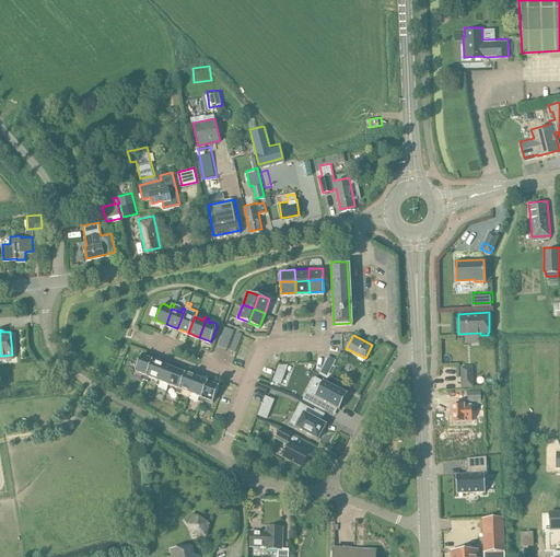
[(142,376),(146,378),(153,359),(141,355),(135,370),(137,370),(137,372),(141,373),(142,373),(144,373),(142,376)]
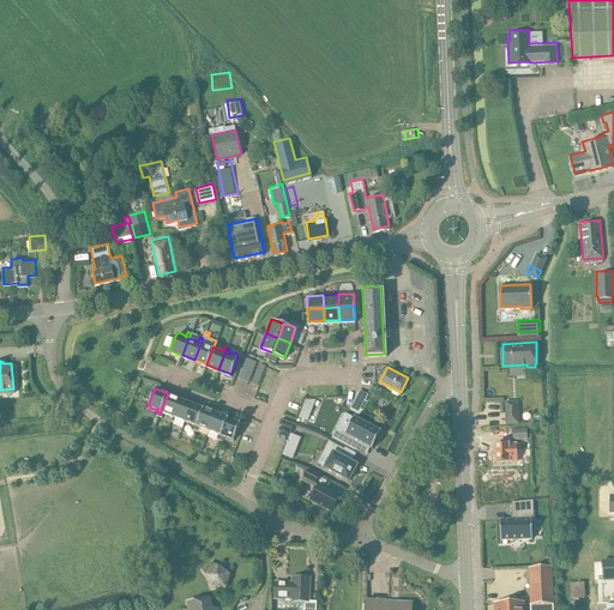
[(368,392),(360,388),(350,406),(360,411),(361,412),(367,399),(366,398),(368,392)]
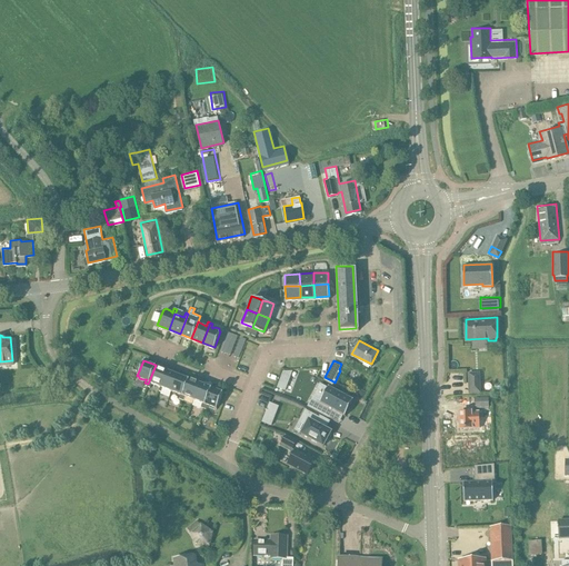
[(151,381),(160,385),(167,369),(156,365),(148,384),(150,385),(151,381)]
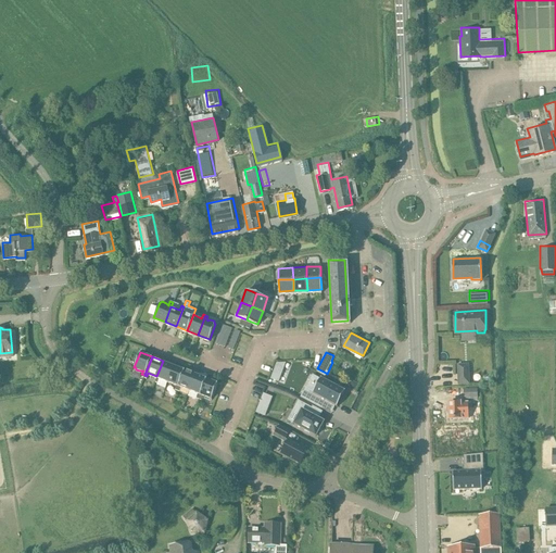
[(159,377),(167,380),(174,364),(163,361),(156,376),(155,379),(158,380),(159,377)]
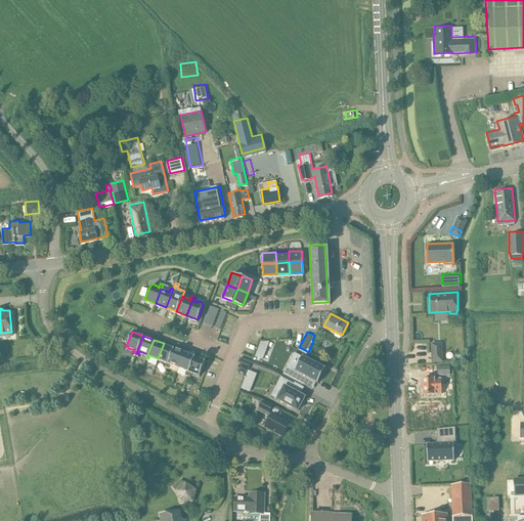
[(442,359),(441,340),(431,340),(432,359),(442,359)]
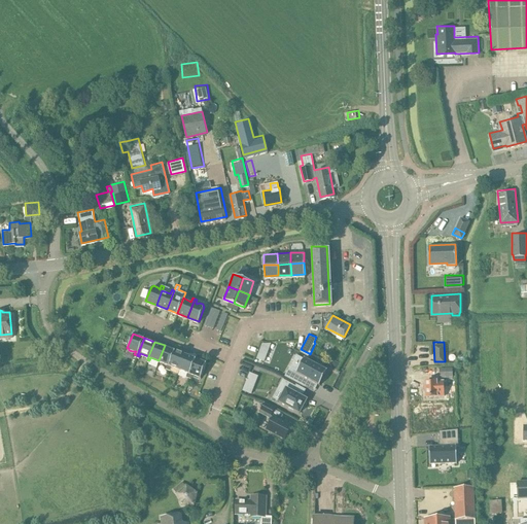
[(166,367),(168,368),(175,349),(165,345),(159,360),(167,363),(166,367)]
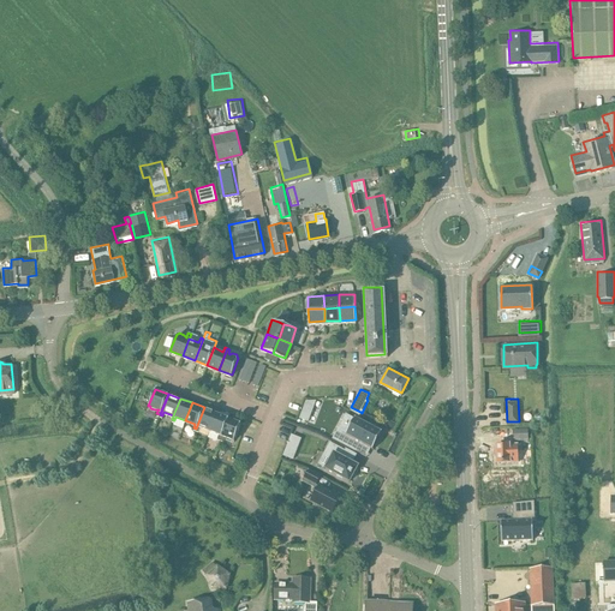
[(199,426),(209,430),(216,412),(204,407),(196,429),(198,430),(199,426)]
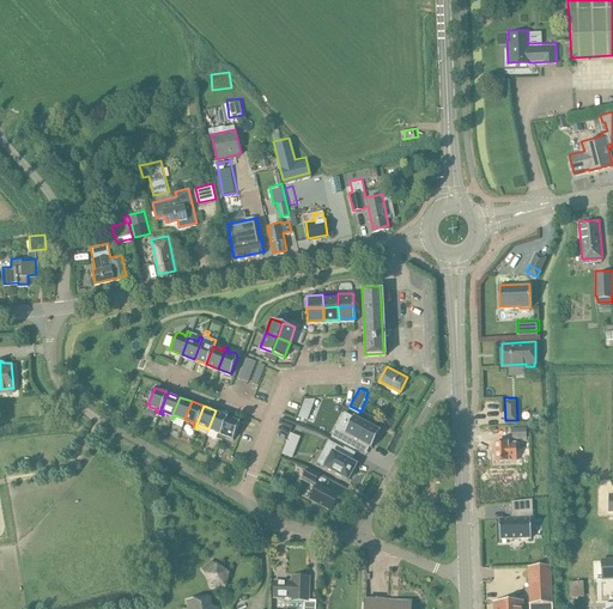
[(353,436),(371,445),(380,428),(344,409),(329,433),(349,444),(353,436)]
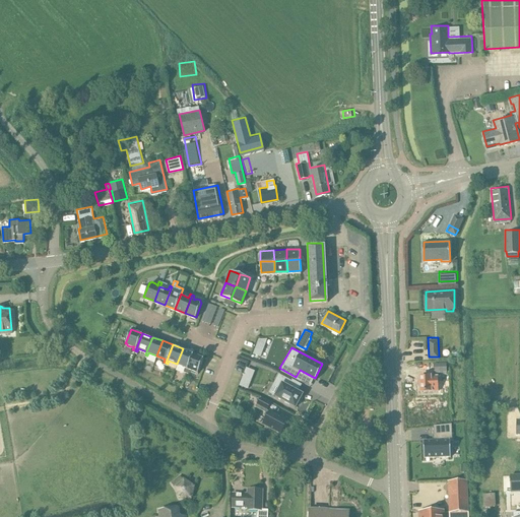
[(184,370),(186,371),(193,352),(183,348),(177,364),(185,367),(184,370)]
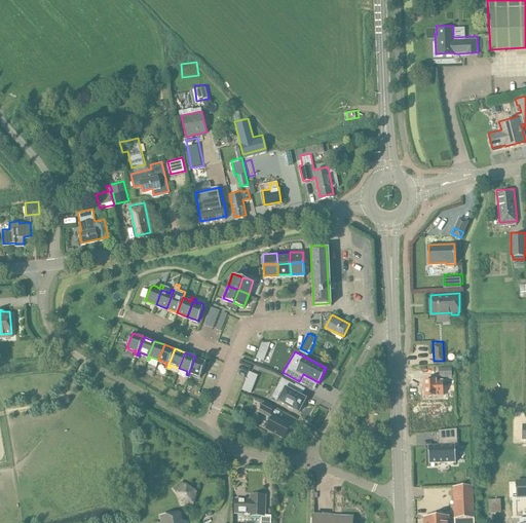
[(195,357),(188,375),(190,376),(191,372),(193,373),(193,375),(197,376),(199,375),(200,376),(205,361),(195,357)]
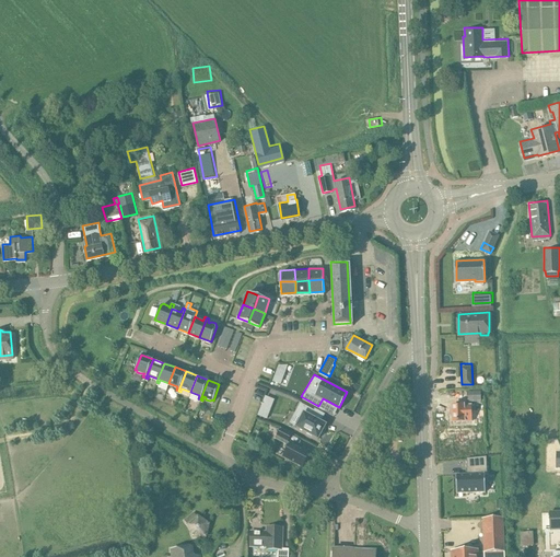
[(480,397),(480,389),(467,390),(467,398),(480,397)]
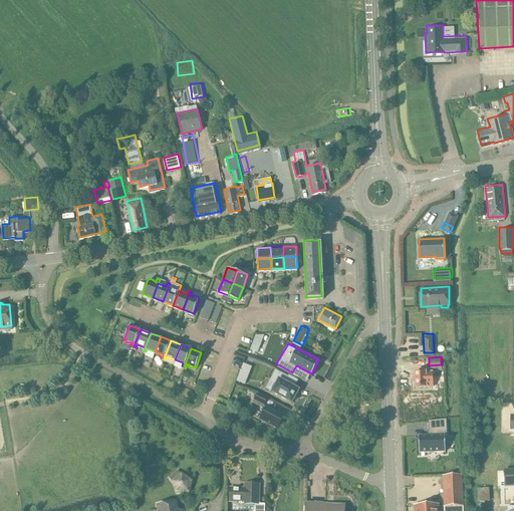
[(251,364),(244,361),(237,378),(245,381),(251,364)]
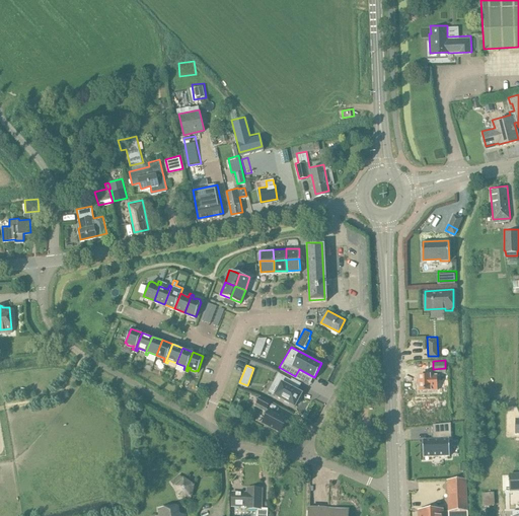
[(291,379),(279,372),(274,381),(280,384),(275,393),(295,404),(297,399),(299,400),(302,393),(301,393),(301,391),(288,384),(291,379)]
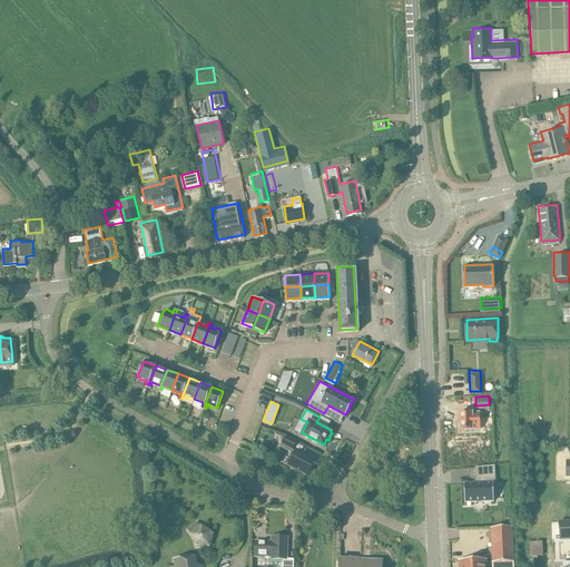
[(478,411),(458,412),(459,429),(478,428),(478,411)]
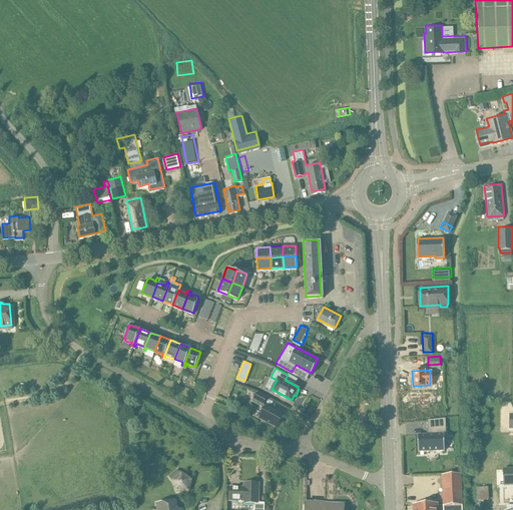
[(257,390),(252,397),(264,403),(268,395),(257,390)]
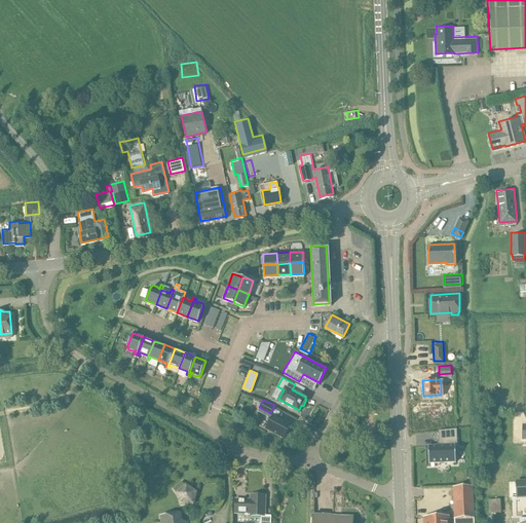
[(273,414),(266,427),(284,437),(291,424),(273,414)]
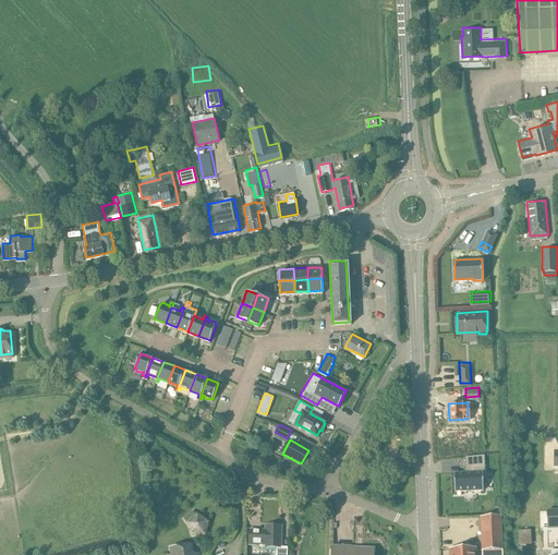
[(485,453),(465,454),(466,470),(455,470),(456,489),(484,487),(483,470),(485,470),(485,453)]
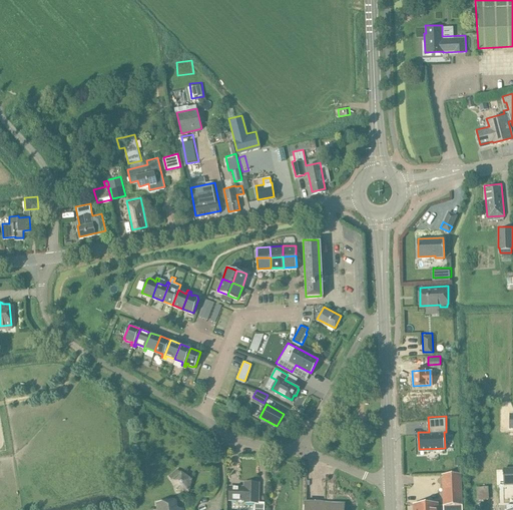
[(170,478),(175,491),(189,490),(192,477),(181,470),(181,471),(177,466),(169,474),(171,477),(170,478)]
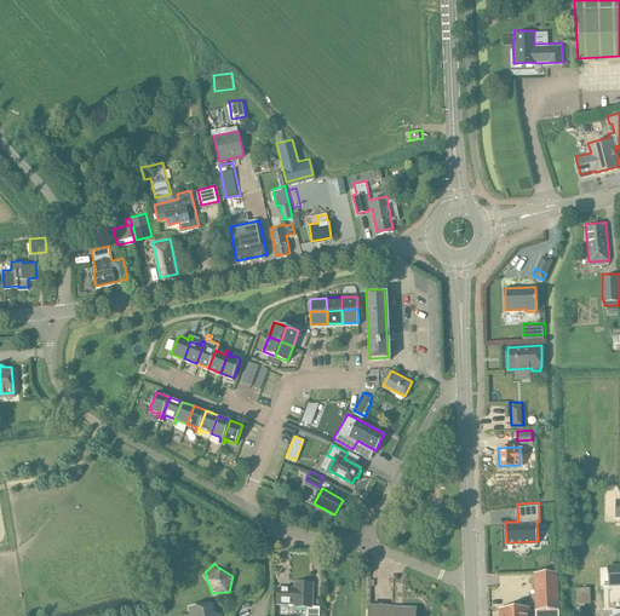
[(609,574),(609,583),(619,582),(619,564),(616,565),(616,574),(609,574)]
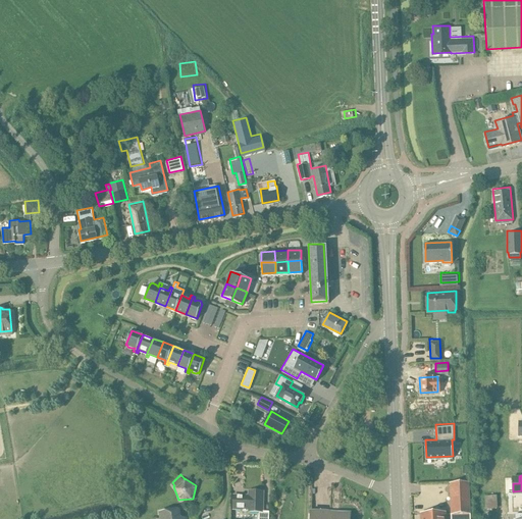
[(470,518),(470,485),(450,486),(451,518),(470,518)]
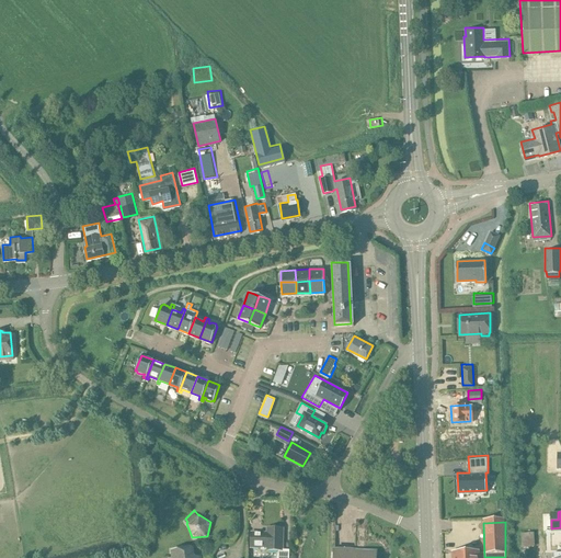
[(277,557),(289,557),(290,547),(283,547),(283,526),(267,526),(267,531),(250,531),(250,546),(267,546),(267,549),(278,550),(277,557)]
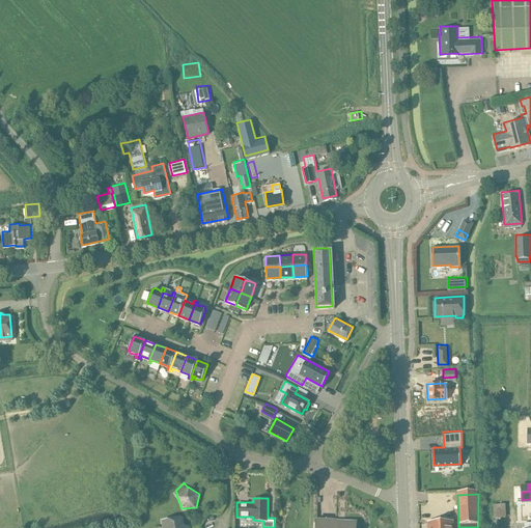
[(162,518),(162,527),(190,527),(190,523),(183,524),(182,516),(162,518)]
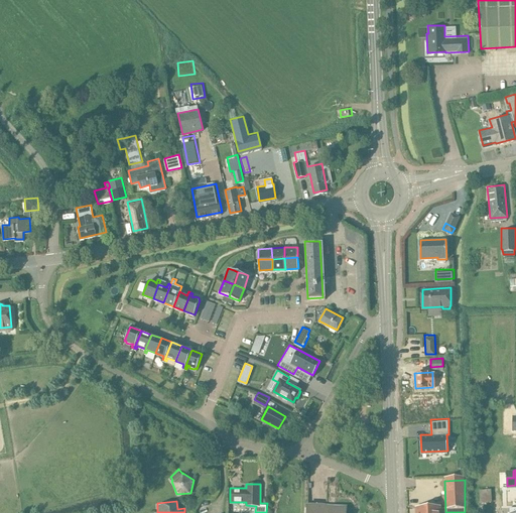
[(345,512),(346,503),(306,503),(305,512),(345,512)]
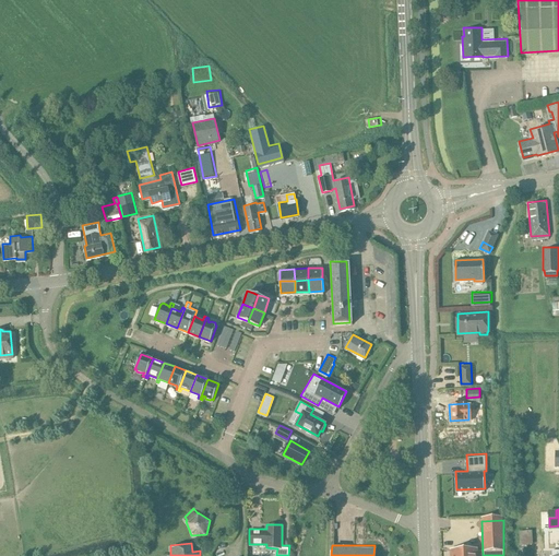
[(477,555),(477,545),(449,546),(449,555),(477,555)]
